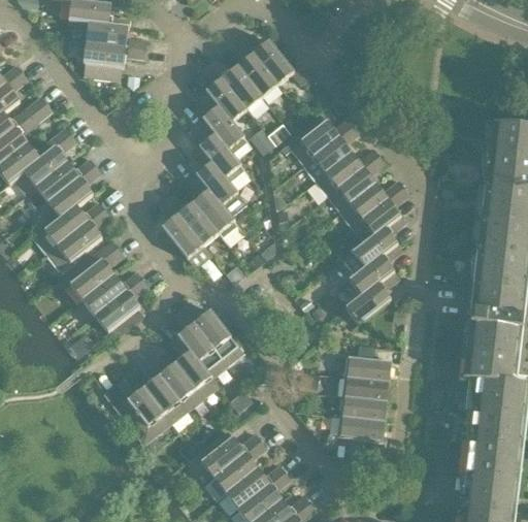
[(69,20),(89,23),(89,22),(129,27),(130,18),(110,14),(111,4),(79,0),(71,0),(69,20)]
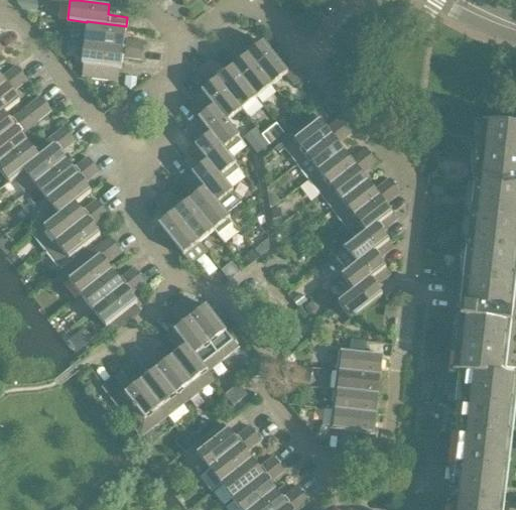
[(87,22),(84,40),(142,47),(143,38),(124,36),(126,26),(87,21),(87,22)]
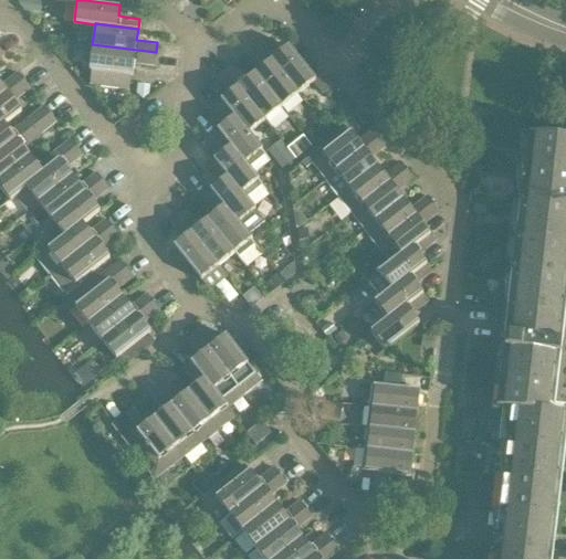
[(265,33),(258,39),(297,90),(315,76),(289,42),(279,50),(265,33)]
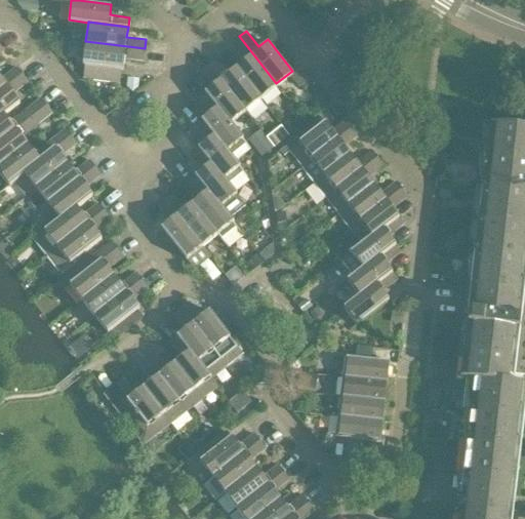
[(239,36),(232,42),(244,57),(236,64),(260,95),(276,83),(239,36)]
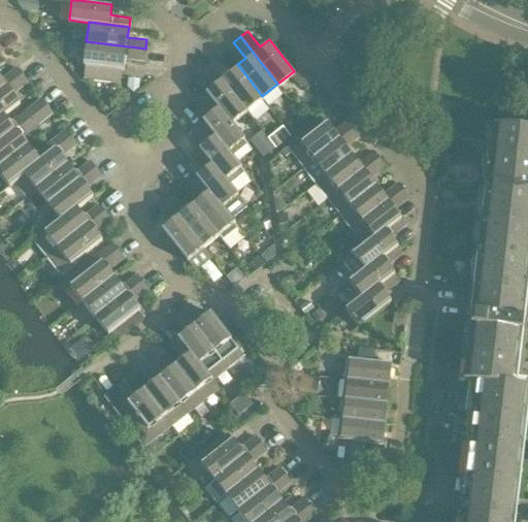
[(85,62),(84,75),(121,80),(122,66),(124,67),(125,55),(144,58),(145,49),(86,41),(84,62),(85,62)]
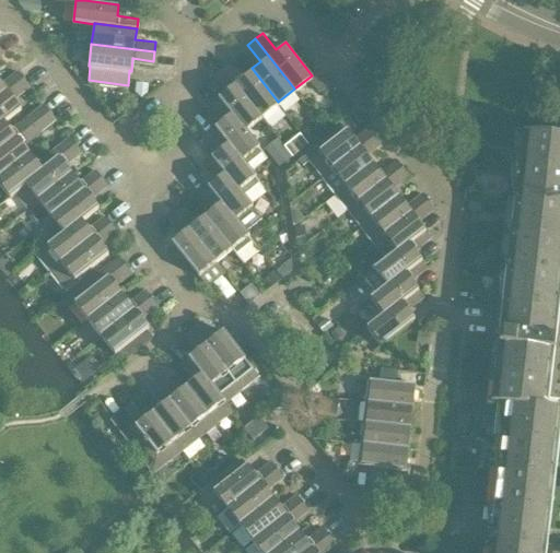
[(230,59),(222,65),(261,115),(278,102),(252,68),(243,75),(230,59)]
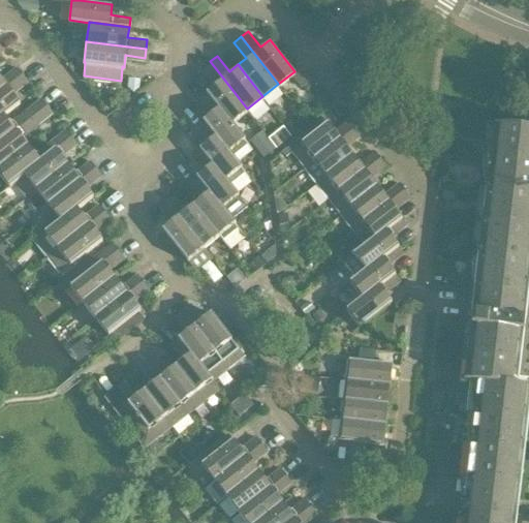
[(210,61),(203,67),(215,83),(207,89),(231,121),(232,120),(247,109),(210,61)]
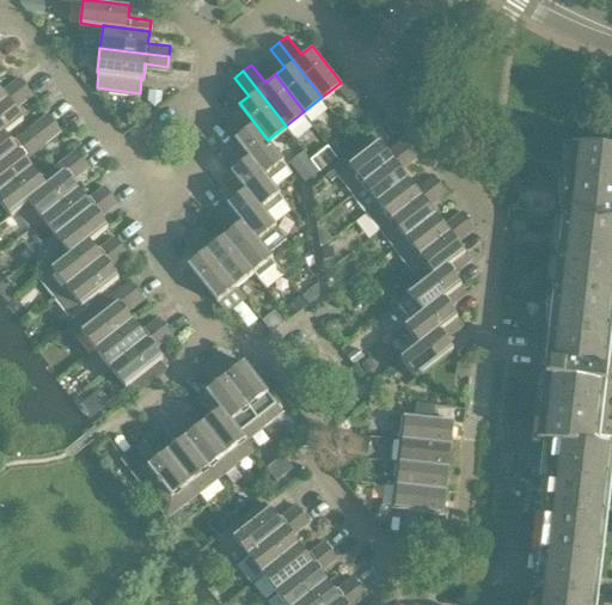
[(0,102),(26,83),(19,74),(1,89),(0,86),(0,102)]
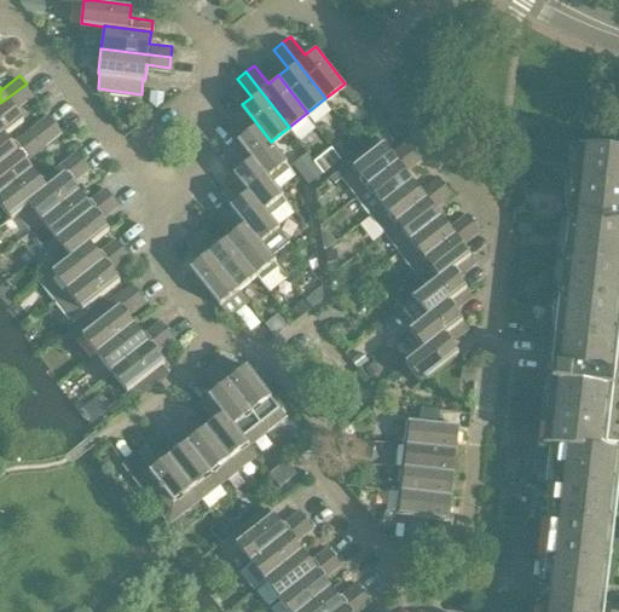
[(0,103),(0,133),(4,130),(5,131),(23,116),(15,105),(33,92),(27,84),(0,103)]
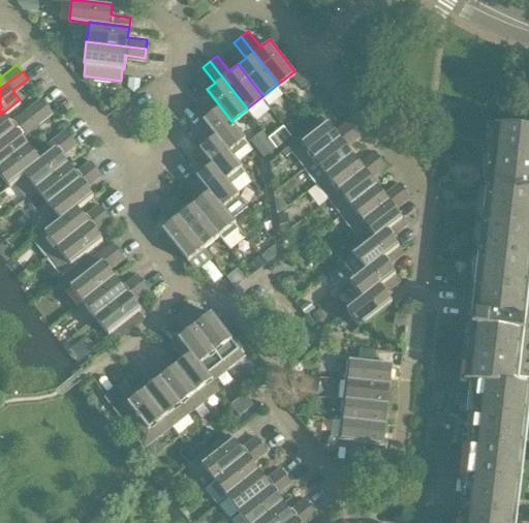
[(207,89),(199,95),(212,111),(204,117),(228,149),(229,148),(237,158),(252,146),(244,136),(245,135),(232,120),(231,121),(207,89)]
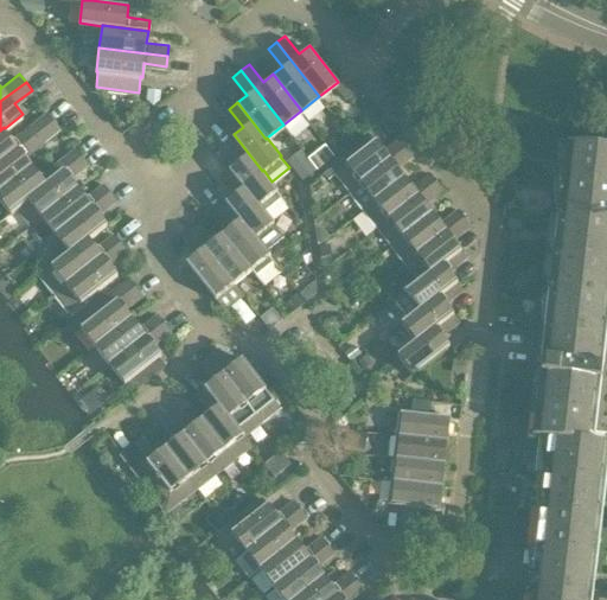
[(0,159),(55,117),(48,109),(12,138),(5,128),(4,127),(0,131),(0,159)]
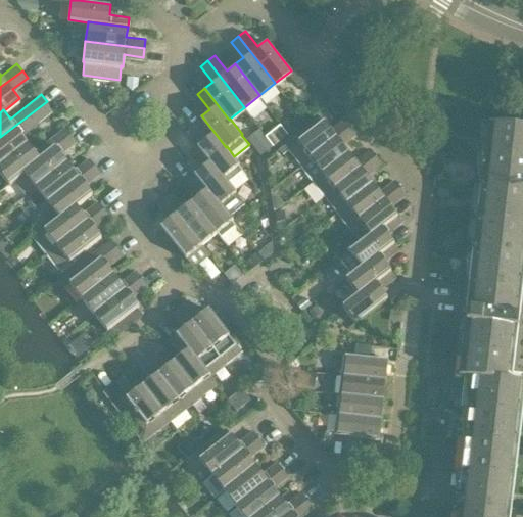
[(0,137),(0,162),(28,141),(21,133),(52,108),(47,101),(0,137)]
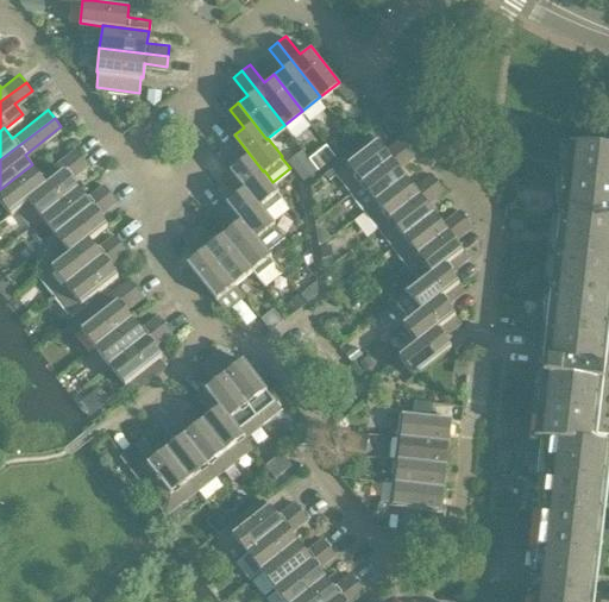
[(234,135),(226,142),(240,160),(231,167),(259,204),(261,202),(269,214),(287,200),(277,189),(278,188),(272,182),(264,170),(263,171),(234,135)]
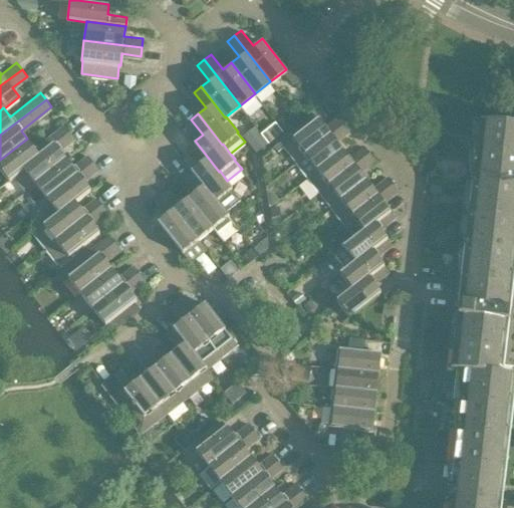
[(284,143),(296,159),(345,120),(340,113),(325,125),(318,116),(286,142),(282,136),(270,146),(274,151),(284,143)]
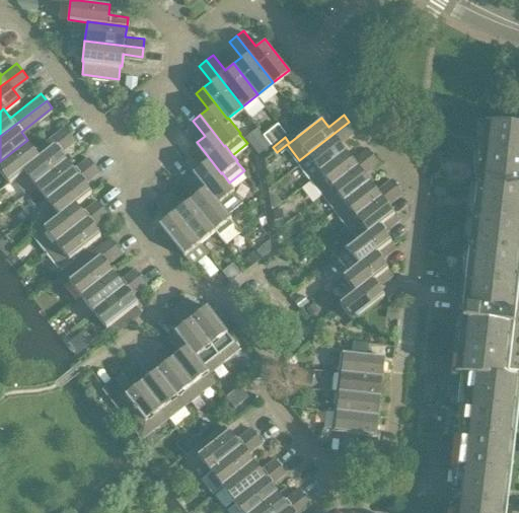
[(263,132),(270,142),(285,130),(278,120),(263,132)]
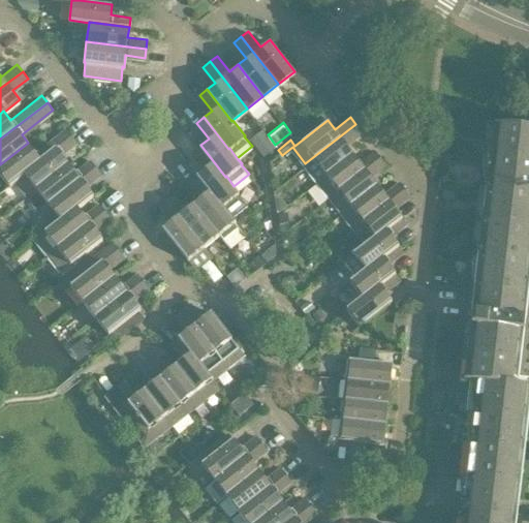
[(528,126),(495,123),(465,378),(478,380),(462,522),(515,522),(528,406),(528,379),(512,377),(519,329),(524,330),(528,282),(528,126)]
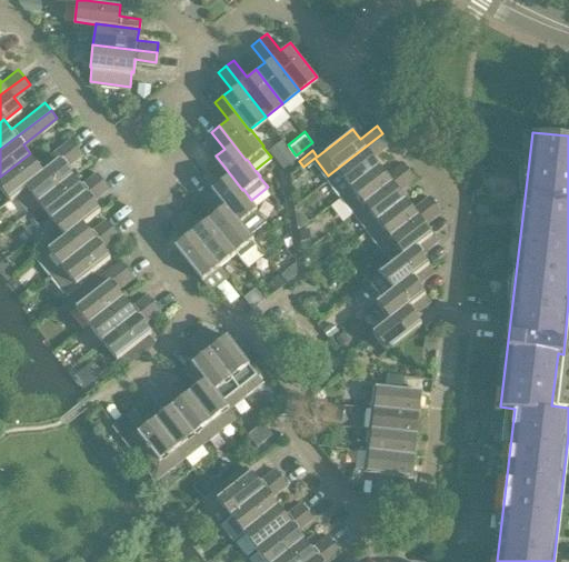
[(328,176),(341,192),(379,163),(372,154),(389,141),(382,133),(328,176)]
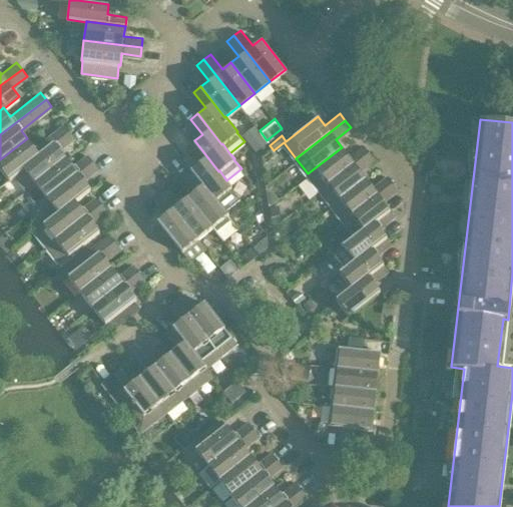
[(0,166),(9,178),(13,174),(24,166),(24,165),(54,141),(69,129),(64,122),(33,146),(27,138),(0,159),(0,166)]
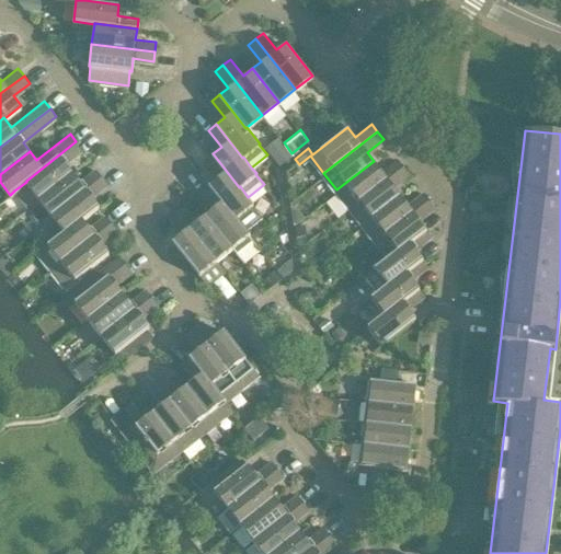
[(14,191),(26,207),(72,171),(66,162),(82,149),(76,141),(59,154),(26,181),(26,182),(14,191)]
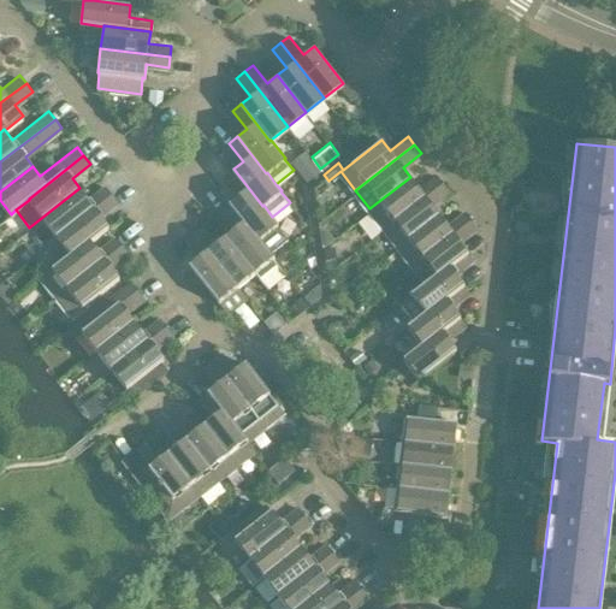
[(234,169),(225,176),(240,194),(230,201),(259,238),(260,237),(270,250),(288,236),(278,223),(272,217),(264,205),(262,206),(234,169)]
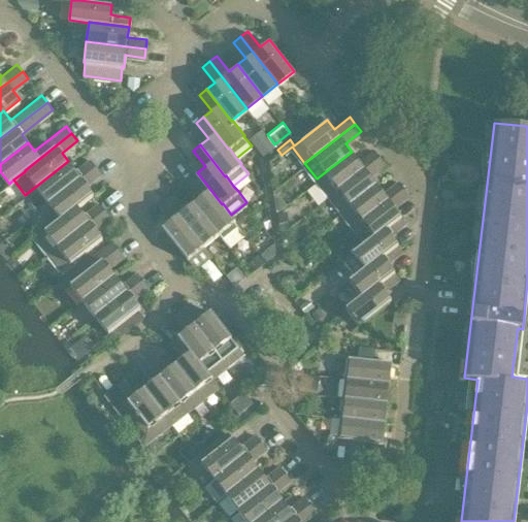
[(317,178),(329,195),(380,155),(374,148),(359,160),(352,152),(317,178)]
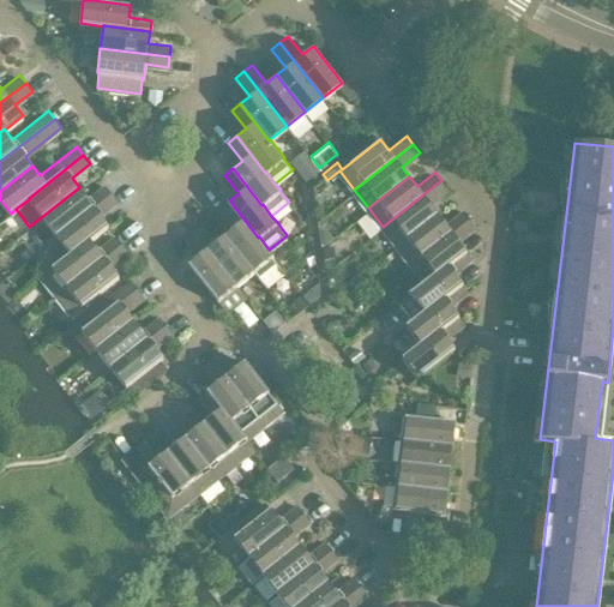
[(383,227),(397,245),(438,212),(429,203),(447,188),(441,180),(383,227)]
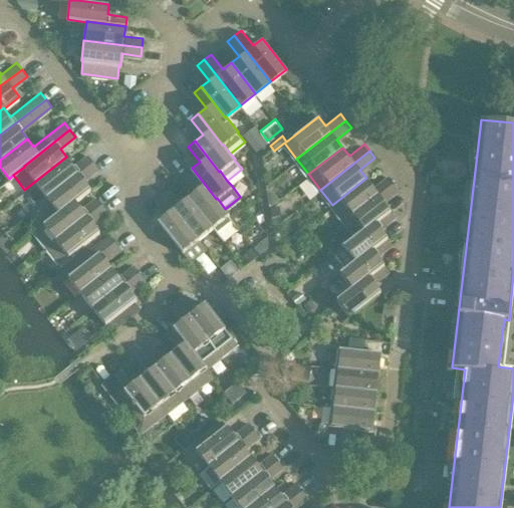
[(24,190),(36,205),(93,160),(87,153),(72,165),(66,157),(24,190)]
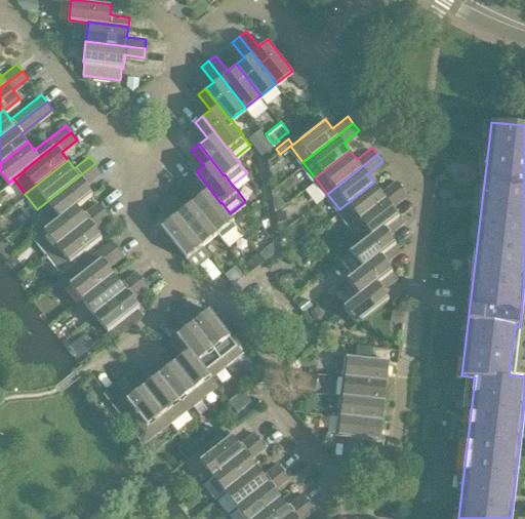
[(37,209),(48,224),(59,215),(61,215),(76,203),(77,204),(92,192),(85,183),(101,170),(95,163),(37,209)]
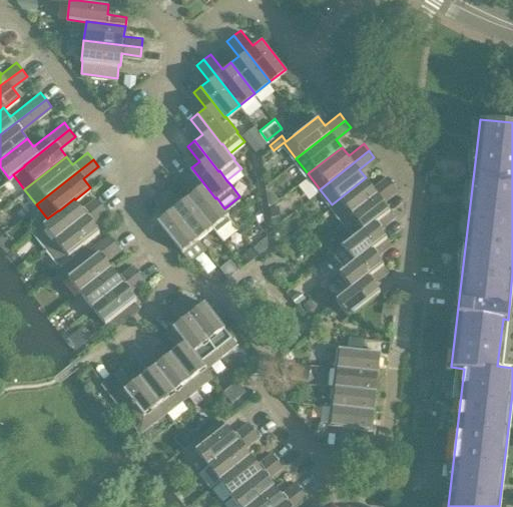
[(191,167),(184,173),(196,188),(188,194),(212,225),(219,234),(234,222),(227,213),(228,212),(224,208),(216,197),(215,198),(191,167)]
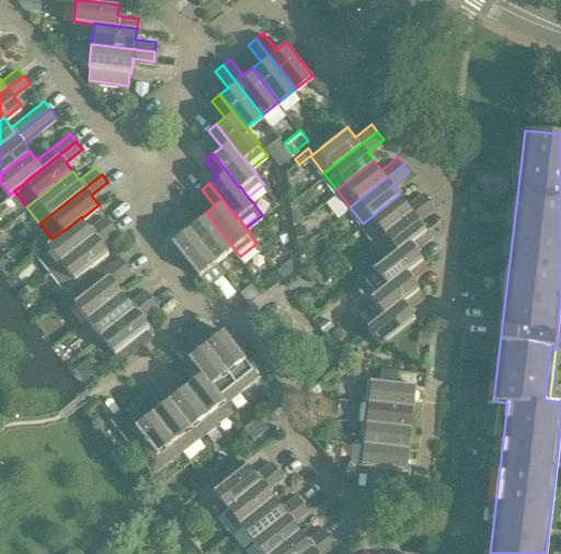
[(363,223),(375,240),(430,198),(423,191),(407,203),(400,194),(363,223)]
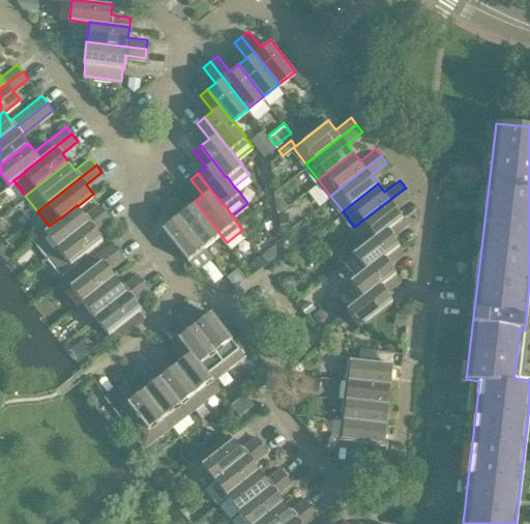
[(354,227),(366,241),(366,242),(402,215),(395,206),(411,195),(406,187),(354,227)]
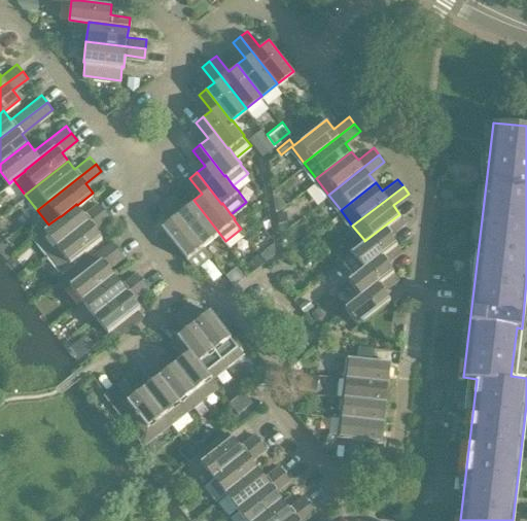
[(172,192),(166,197),(203,244),(218,232),(194,200),(184,207),(172,192)]
